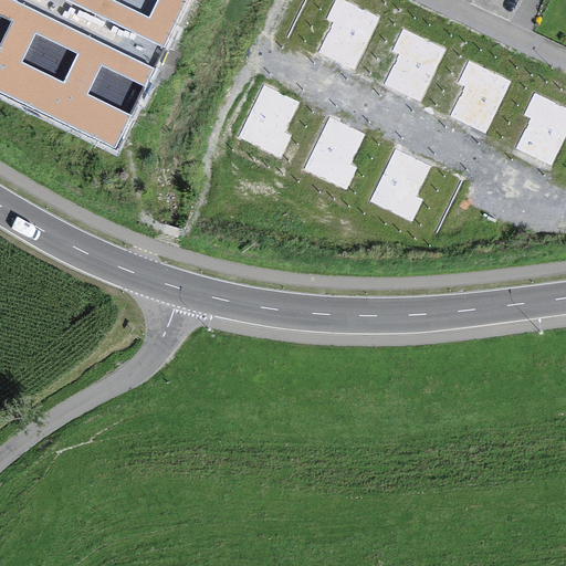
[(188,0),(0,0),(0,92),(117,148),(188,0)]
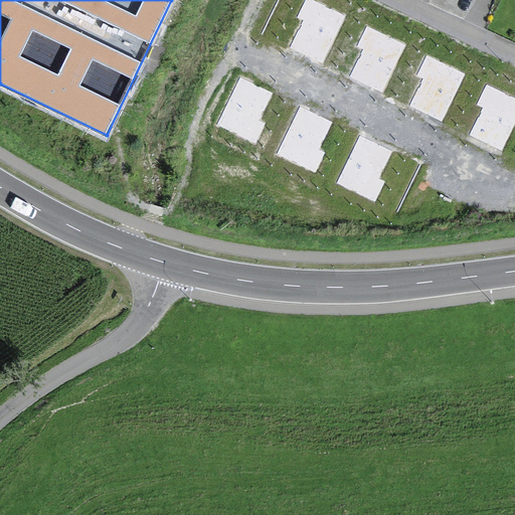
[(346,17),(311,0),(303,0),(295,17),(301,20),(288,48),(322,65),(346,17)]
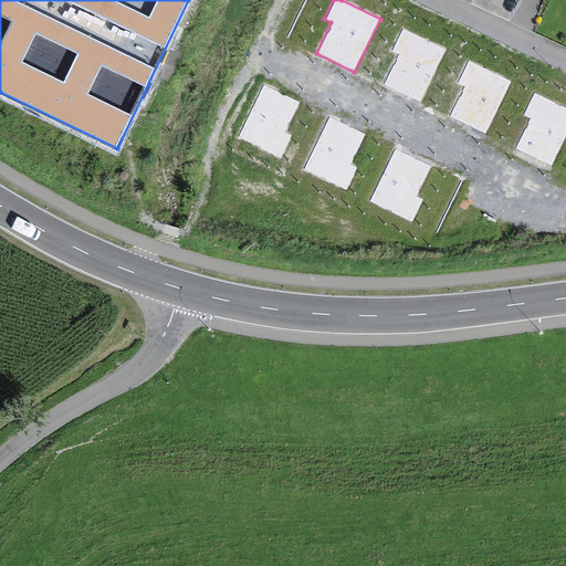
[(448,49),(402,27),(391,49),(398,52),(384,83),(421,102),(448,49)]
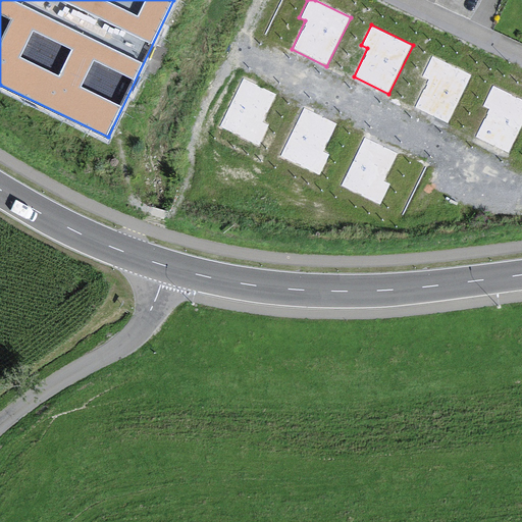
[(475,75),(433,55),(423,75),(429,79),(416,107),(451,124),(475,75)]
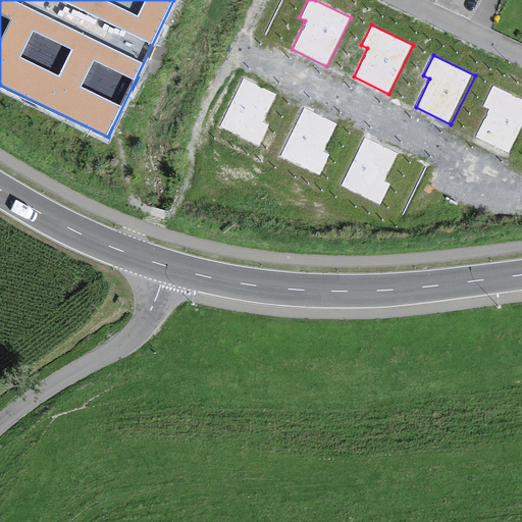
[(219,128),(260,149),(270,127),(264,124),(278,97),(243,80),(219,128)]
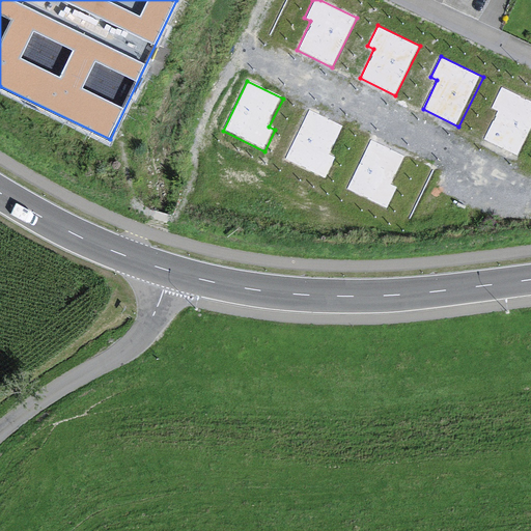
[(530,136),(530,101),(503,88),(493,109),(499,112),(484,140),(521,158),(530,136)]
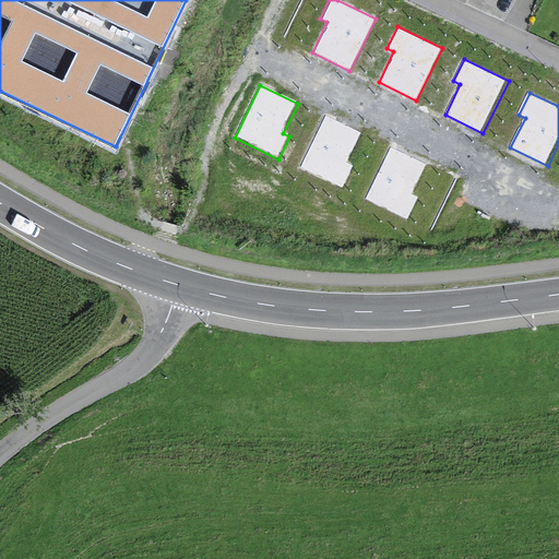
[(298,168),(343,190),(353,167),(347,165),(361,134),(323,116),(298,168)]
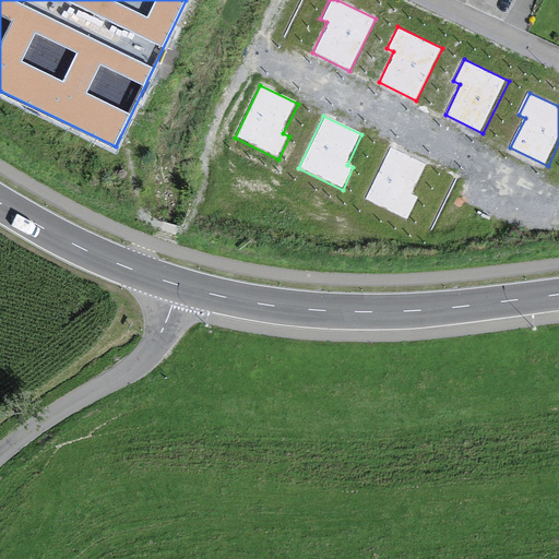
[(361,199),(405,221),(416,198),(411,195),(425,165),(387,146),(361,199)]
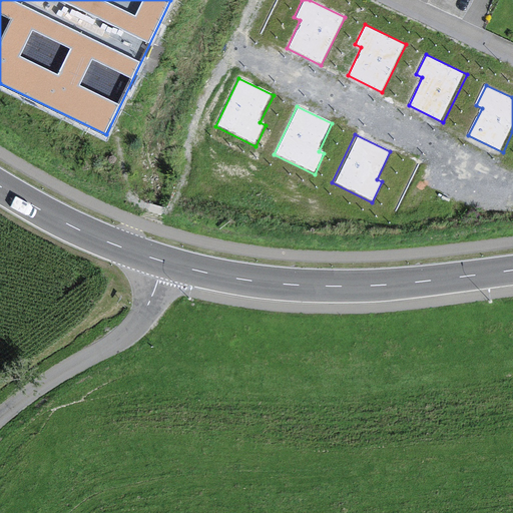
All buildings are outlined.
